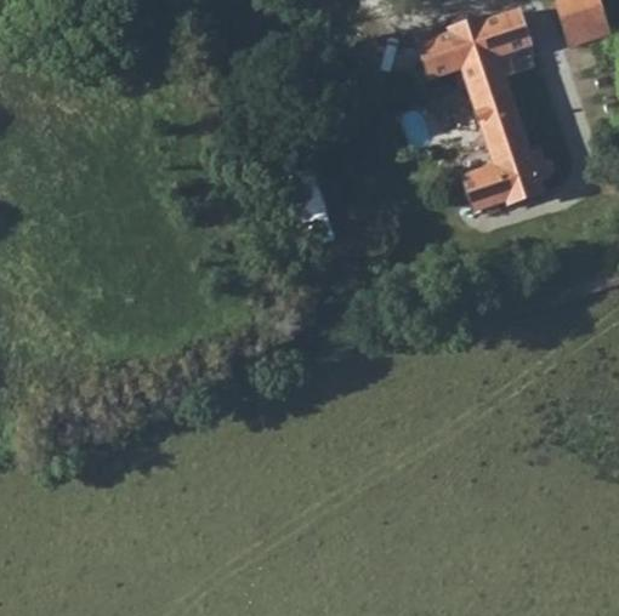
[(558,0),(601,127),(618,123),(618,24),(607,28),(596,0),(558,0)]
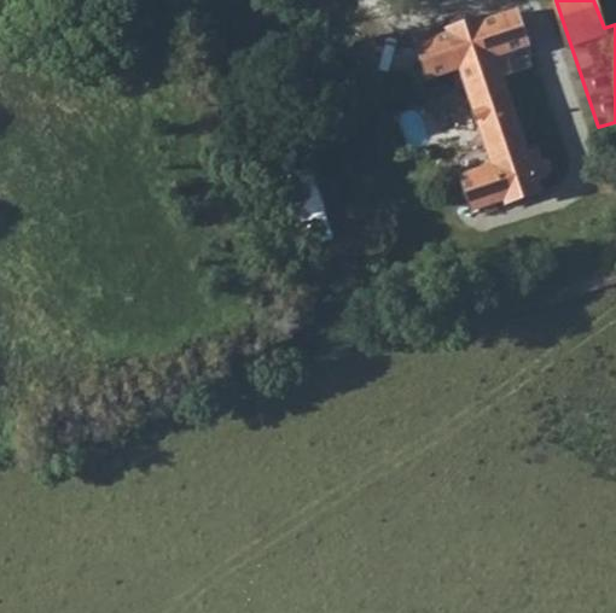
[(593,0),(604,28),(615,24),(615,0),(593,0)]
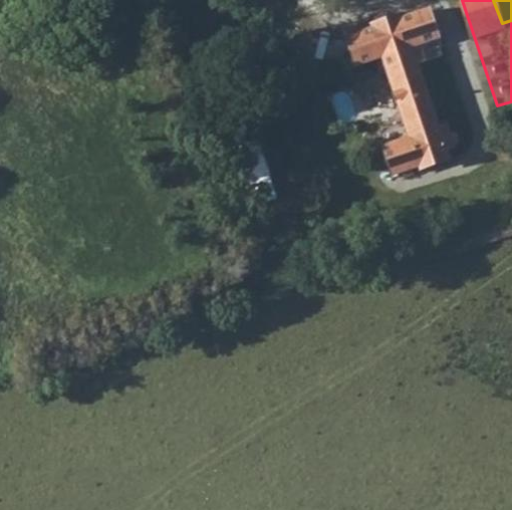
[(372,25),(346,33),(356,65),(381,57),(407,136),(382,144),(395,176),(450,160),(451,155),(462,151),(462,142),(453,137),(422,44),(440,38),(429,7),(403,15),(402,11),(370,21),(372,25)]
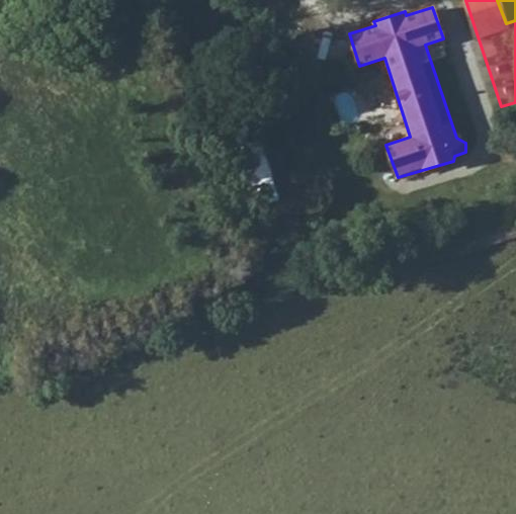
[(257,149),(268,198),(281,195),(269,147),(257,149)]
